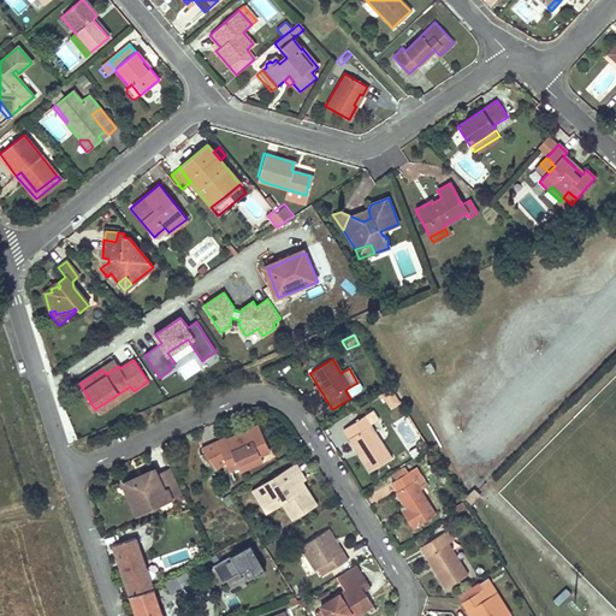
[(106,374),(118,366),(114,361),(102,369),(106,374)]
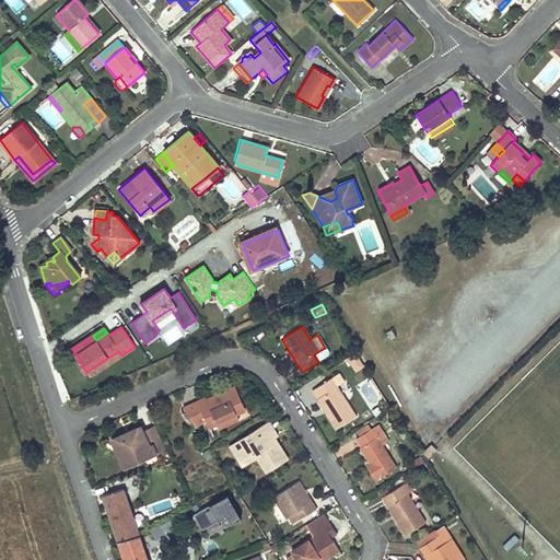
[(391,340),(396,337),(392,330),(386,334),(391,340)]
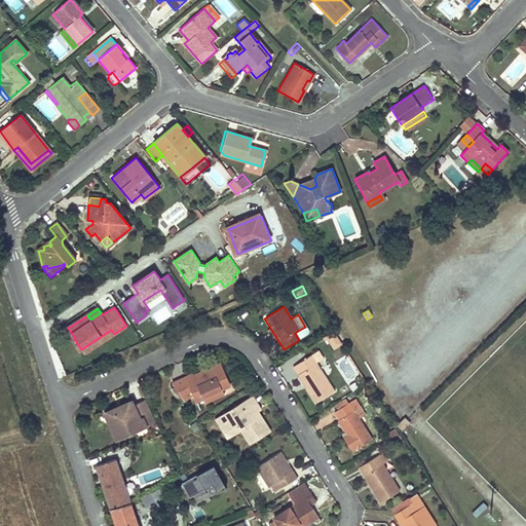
[(111,330),(81,349),(84,353),(114,334),(111,330)]
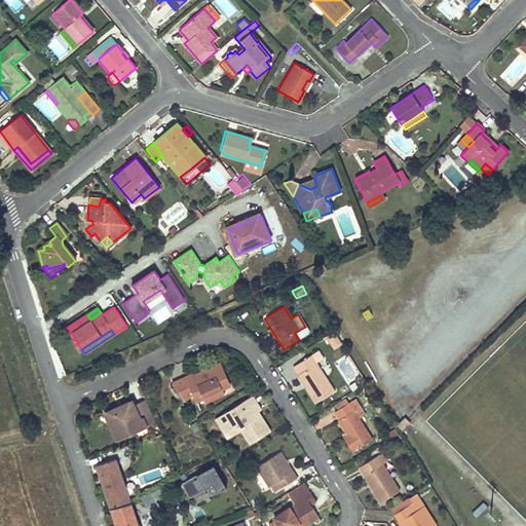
[(340,340),(335,332),(327,337),(328,339),(332,345),(340,340)]
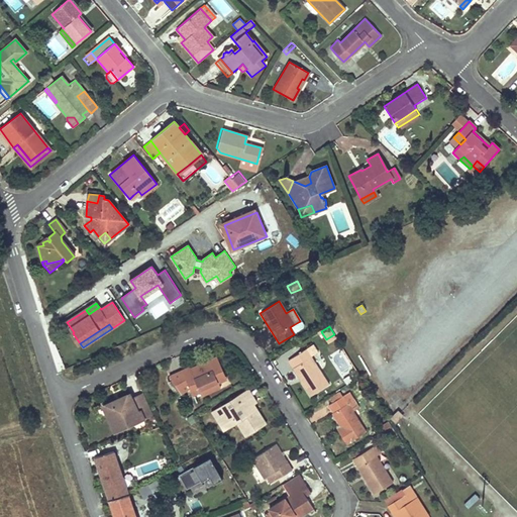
[(313,345),(306,349),(309,354),(310,356),(317,352),(313,345)]
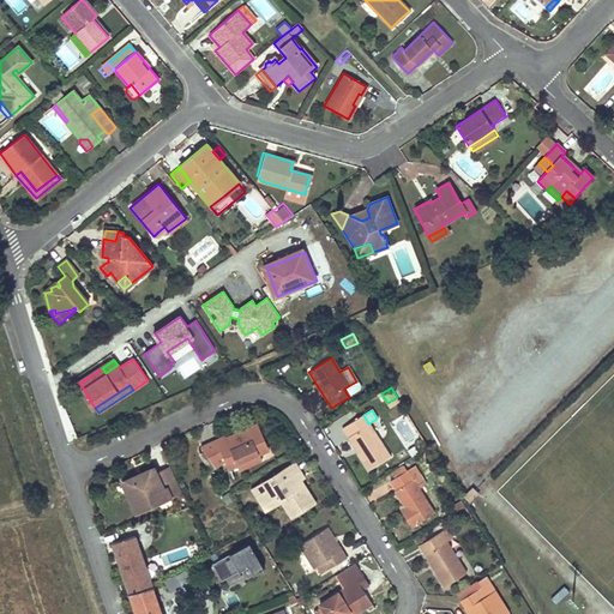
[(390,457),(378,439),(368,423),(367,421),(361,425),(357,419),(342,428),(367,470),(390,457)]
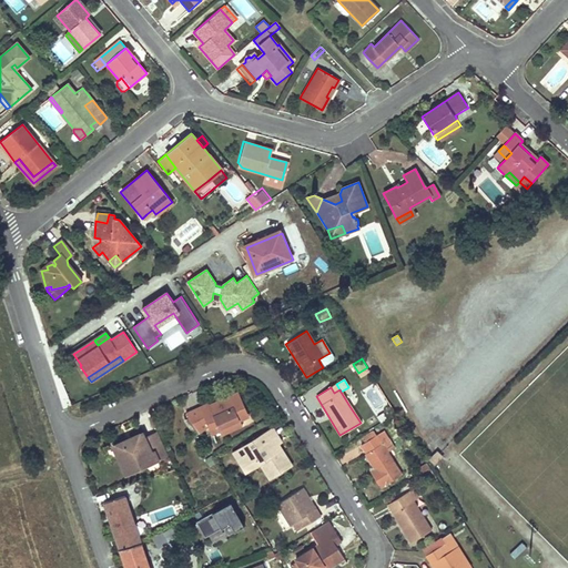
[(209,404),(200,407),(186,413),(198,432),(209,428),(209,429),(219,426),(220,430),(222,435),(242,426),(240,422),(239,417),(246,414),(239,394),(210,406),(209,404)]
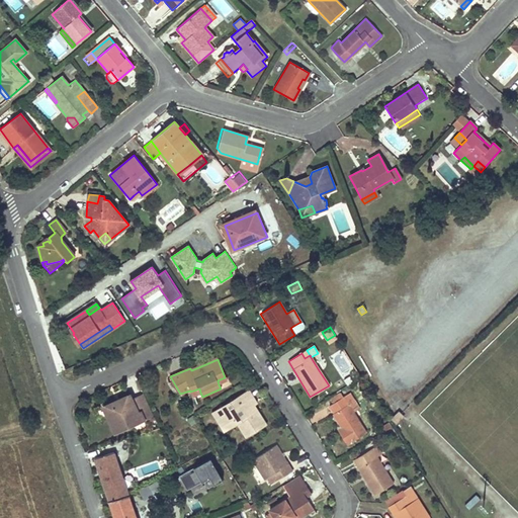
[(249,408),(251,406),(253,405),(245,393),(241,395),(249,408)]
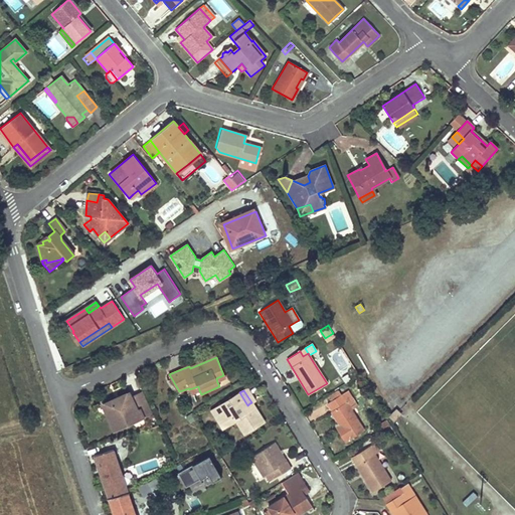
[(353,398),(348,390),(341,394),(346,402),(353,398)]
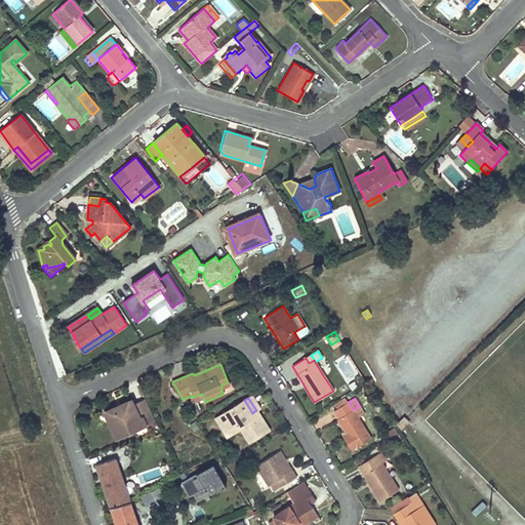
[(155,420),(146,400),(134,405),(131,400),(122,404),(123,407),(116,410),(115,408),(105,412),(114,431),(122,427),(125,435),(146,425),(155,420)]
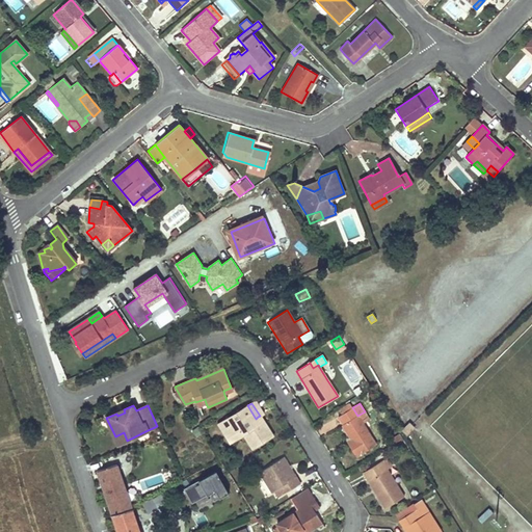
[(240,432),(243,431),(254,449),(272,436),(265,425),(263,426),(258,417),(256,419),(247,405),(218,423),(223,431),(228,428),(232,435),(239,431),(240,432)]
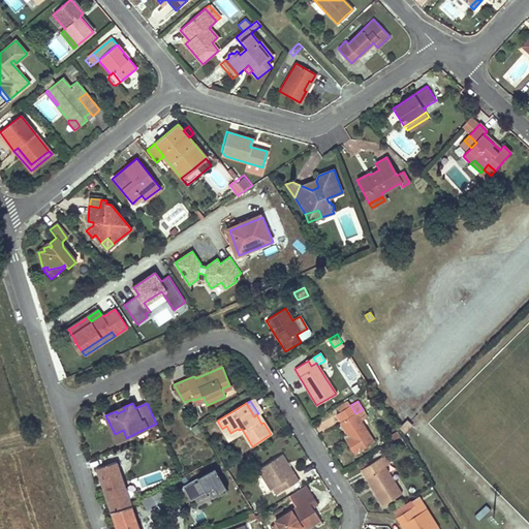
[(340,422),(339,423),(347,437),(351,442),(346,445),(352,456),(374,442),(355,413),(350,405),(336,414),(340,422)]
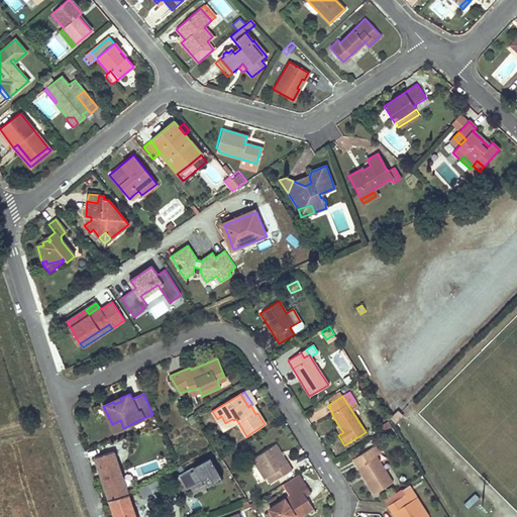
[(313,421),(329,414),(327,408),(310,415),(313,421)]
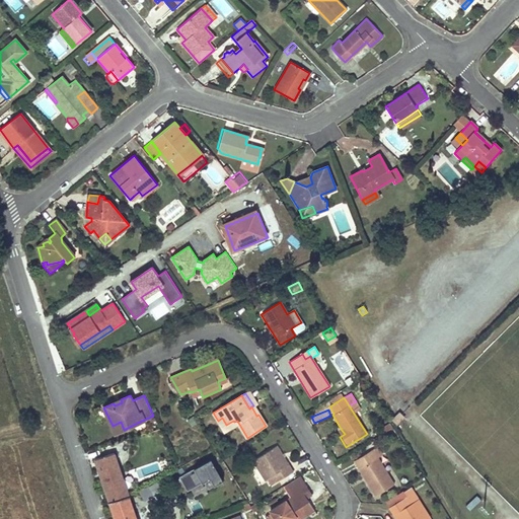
[(402,414),(399,411),(394,416),(391,419),(394,422),(397,425),(405,417),(402,414)]
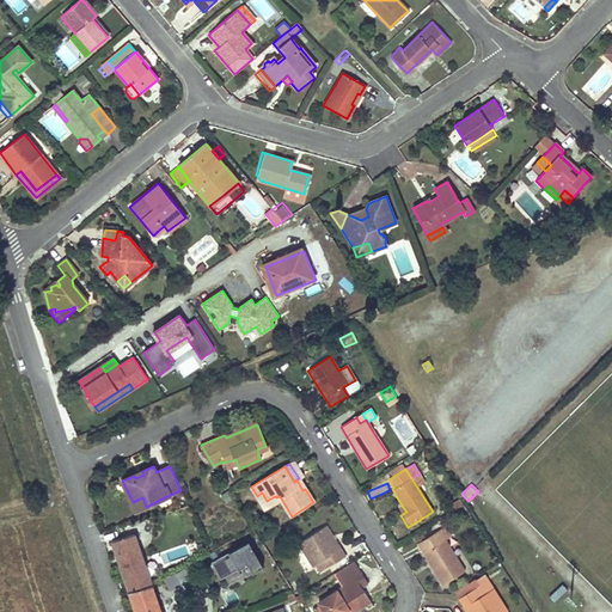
[(257,496),(265,509),(280,496),(276,497),(275,496),(267,501),(262,493),(257,496)]
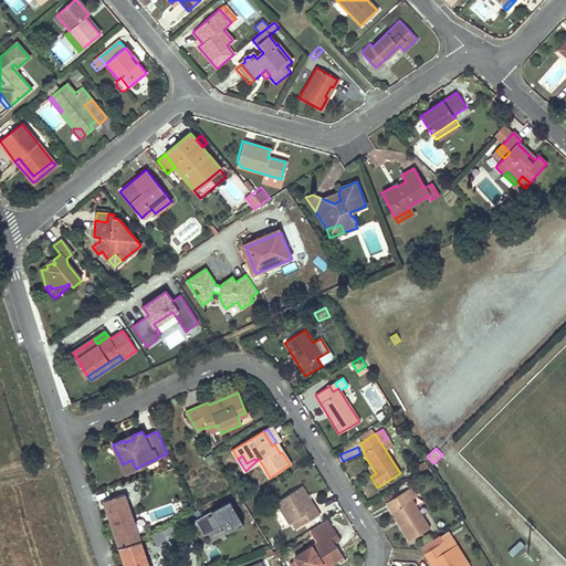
[(135,469),(132,460),(123,464),(126,473),(135,469)]
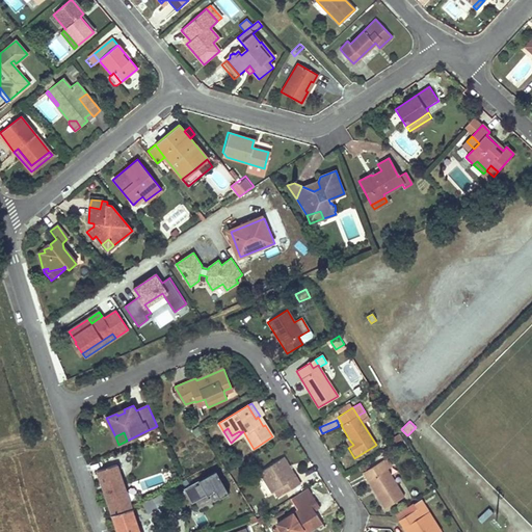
[(382,452),(393,446),(402,440),(399,434),(379,447),(382,452)]
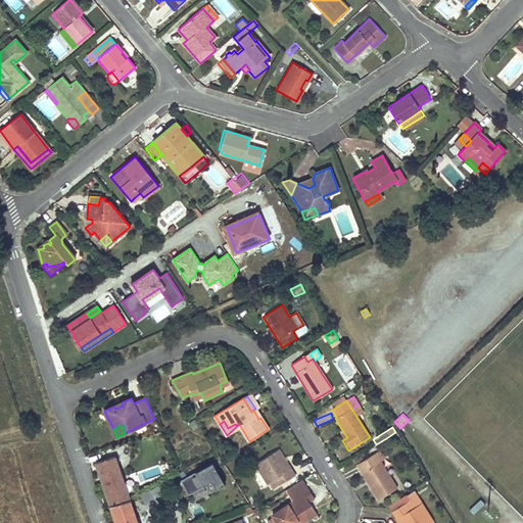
[(266,485),(270,483),(274,480),(278,487),(295,476),(279,449),(253,465),(266,485)]
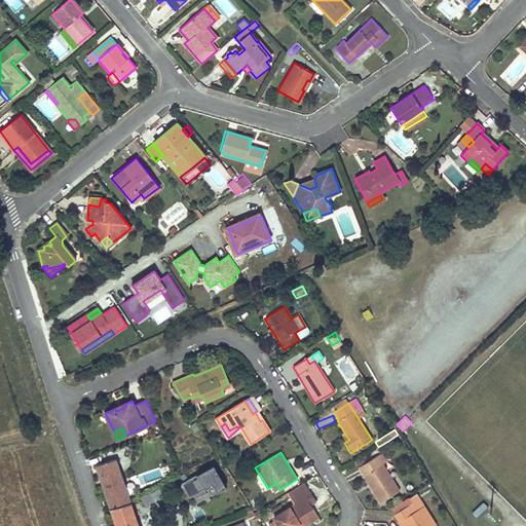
[(382,454),(360,467),(381,503),(399,492),(382,463),(386,460),(382,454)]
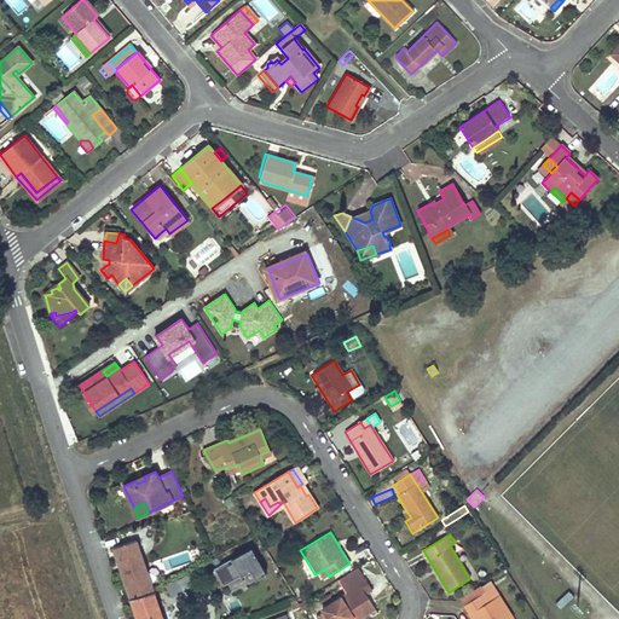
[(113,548),(129,597),(152,591),(136,541),(113,548)]
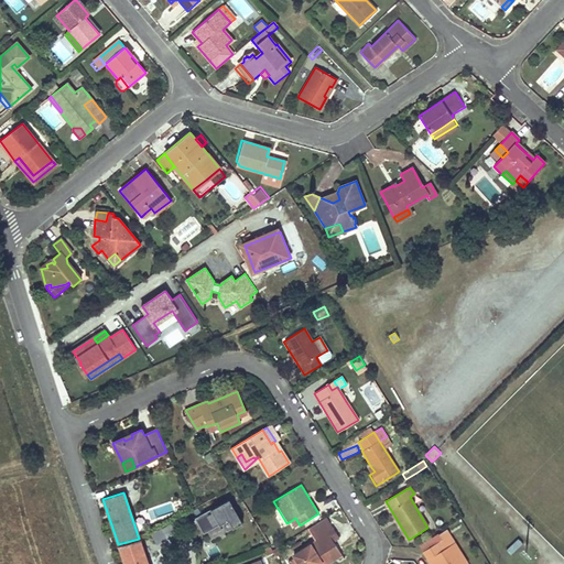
[(230,498),(195,518),(204,533),(223,523),(227,531),(243,522),(230,498)]
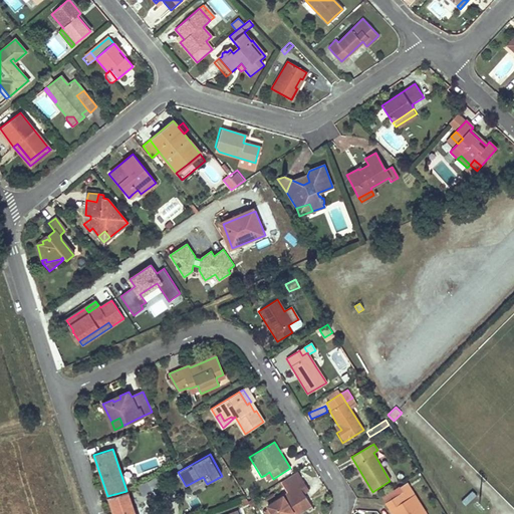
[(280,483),(285,492),(302,482),(297,473),(280,483)]
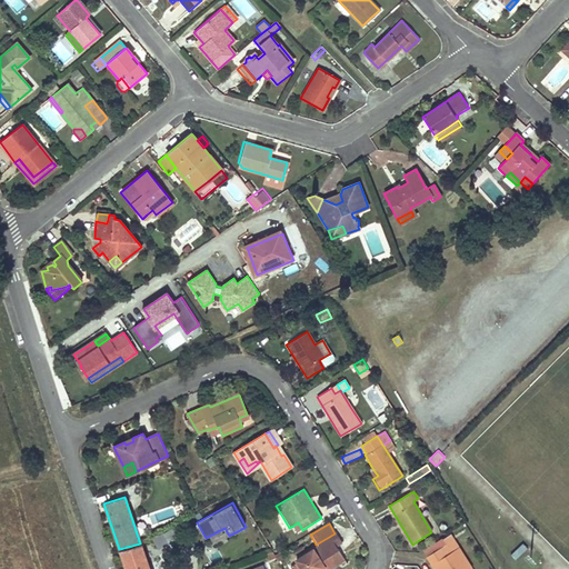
[(180,542),(172,529),(163,533),(171,547),(180,542)]
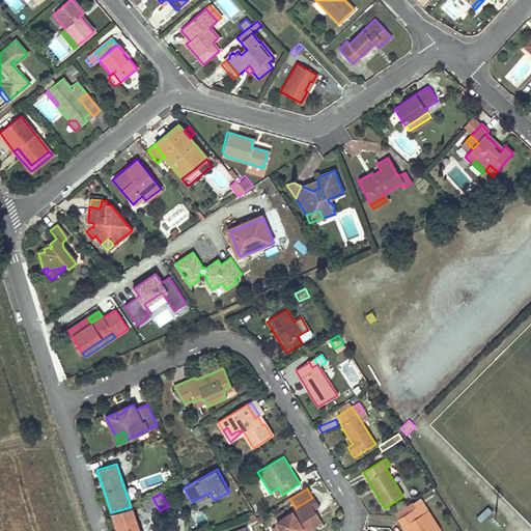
[(272,530),(301,530),(303,530),(307,530),(322,523),(314,510),(318,507),(312,498),(295,508),(297,510),(276,523),(278,526),(271,530),(272,530)]
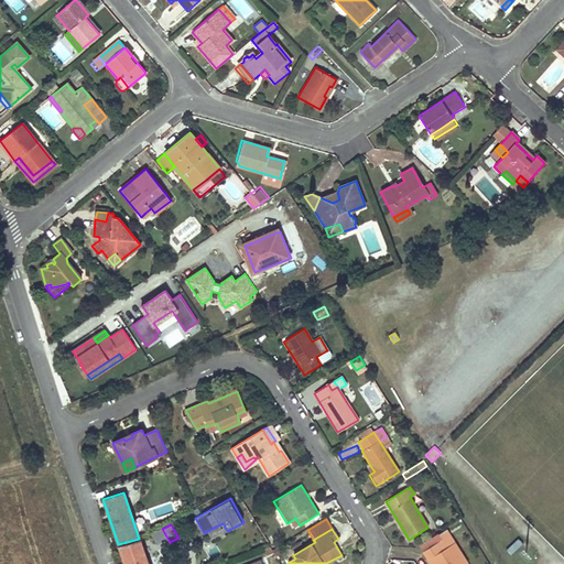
[(466,563),(455,543),(451,535),(436,544),(423,552),(429,563),(466,563)]
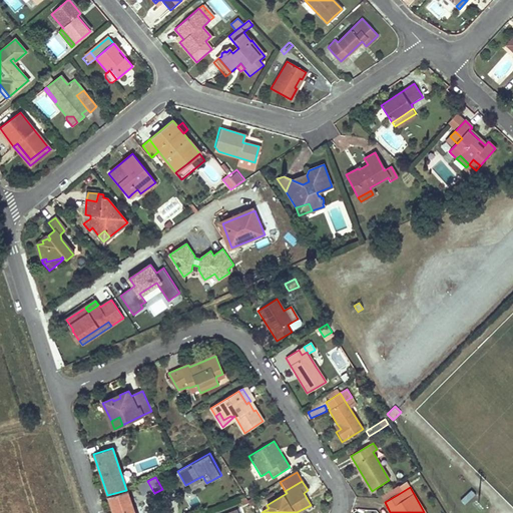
[(133,512),(126,490),(107,495),(113,512),(133,512)]
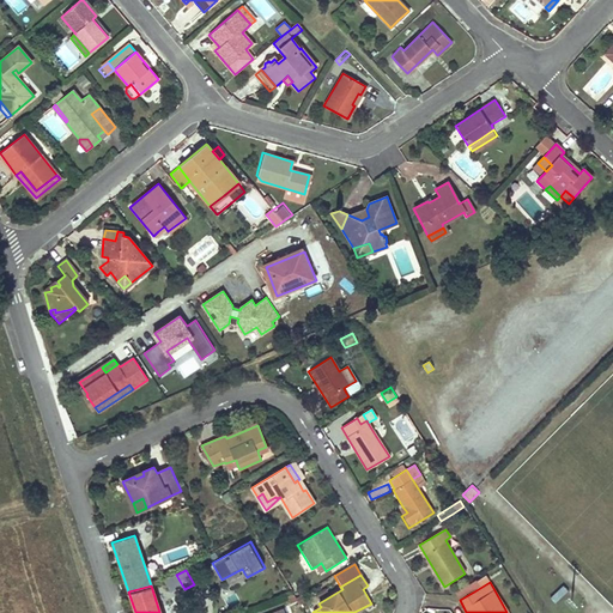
[(291,592),(289,593),(285,594),(289,602),(296,599),(291,592)]
